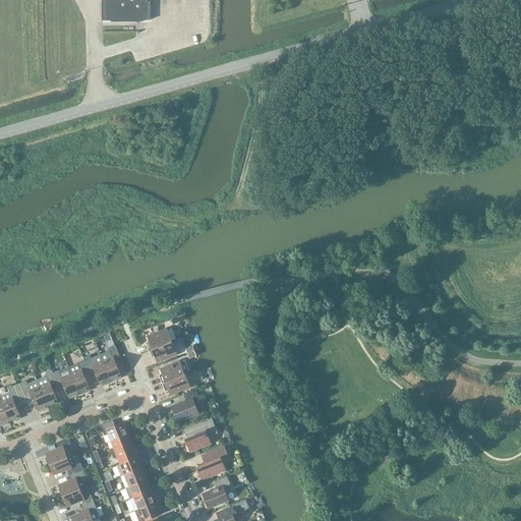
[(103,0),(102,0),(102,20),(111,20),(111,21),(111,22),(141,22),(141,21),(141,20),(151,20),(150,2),(148,2),(147,0),(103,0)]
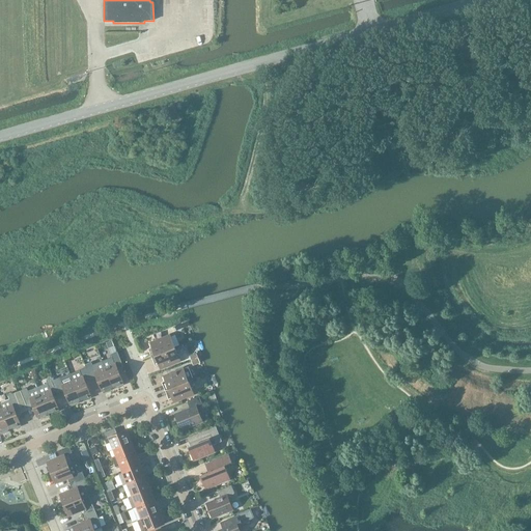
[(149,352),(151,358),(174,348),(169,335),(150,343),(152,351),(149,352)]
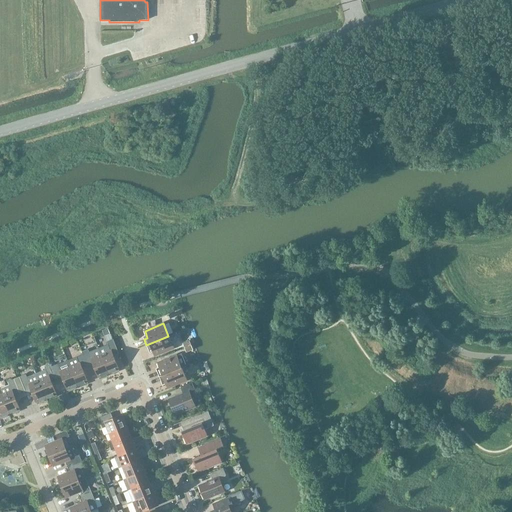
[(173,348),(168,336),(146,345),(149,350),(152,349),(155,356),(173,348)]
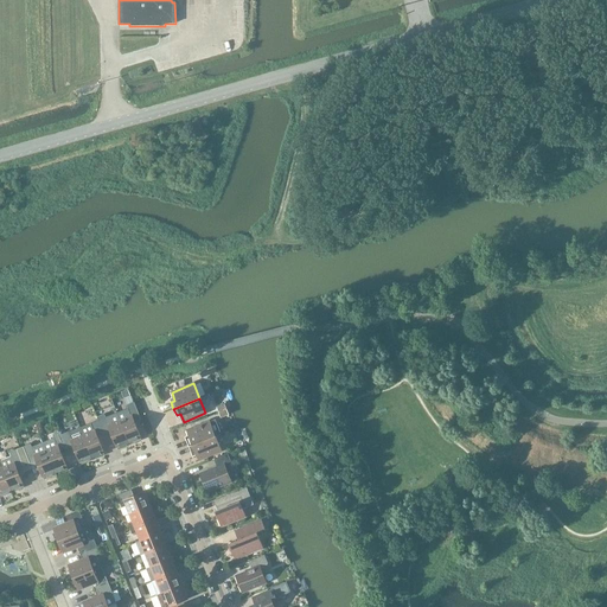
[(140,438),(134,422),(140,419),(134,402),(127,406),(128,408),(116,413),(120,421),(128,442),(132,441),(133,443),(140,440),(140,438)]
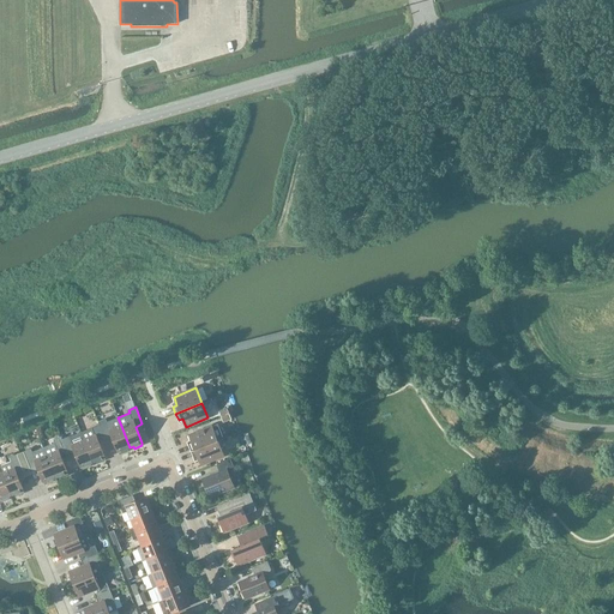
[(130,447),(121,426),(118,417),(106,422),(104,419),(98,422),(98,425),(104,439),(112,437),(118,452),(119,452),(120,455),(127,451),(126,449),(130,447)]
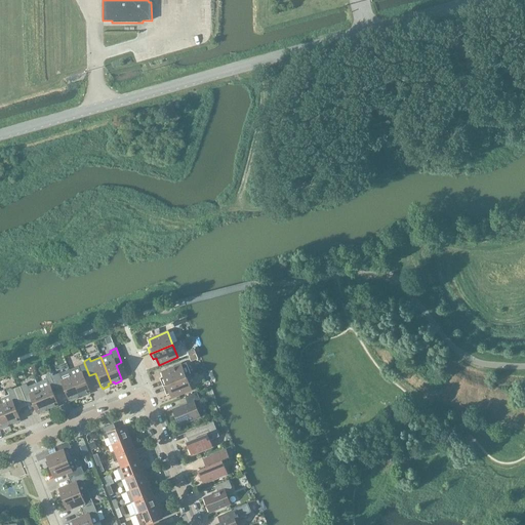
[(79,366),(69,370),(72,376),(79,396),(82,395),(83,396),(89,394),(88,392),(89,392),(84,377),(89,375),(84,363),(78,365),(79,366)]
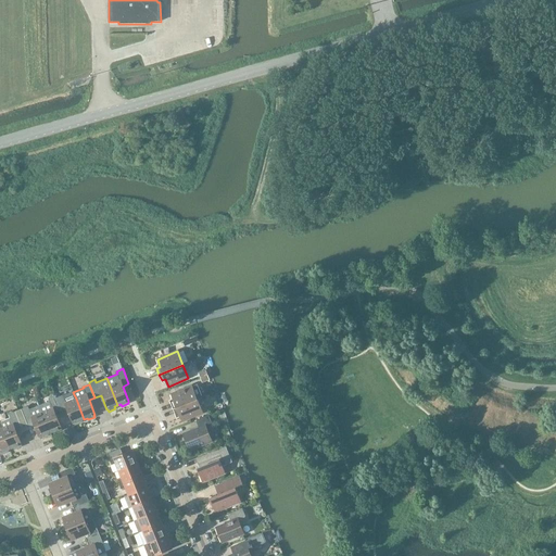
[(173,409),(197,400),(202,397),(197,384),(172,394),(174,402),(171,403),(173,409)]
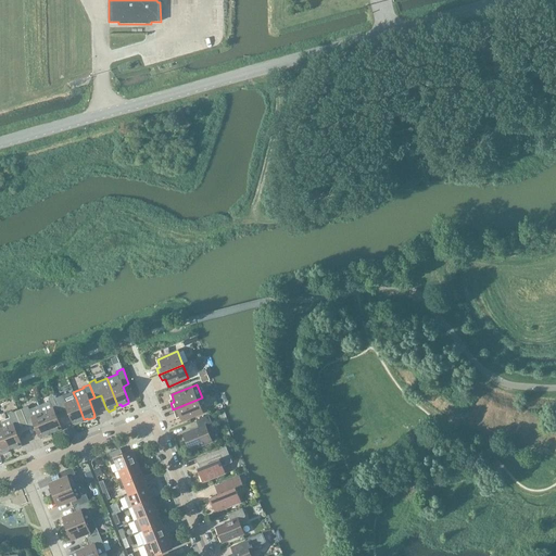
[(50,432),(53,431),(54,433),(61,430),(60,429),(61,428),(55,414),(61,411),(55,397),(54,395),(48,399),(49,401),(39,405),(50,432)]
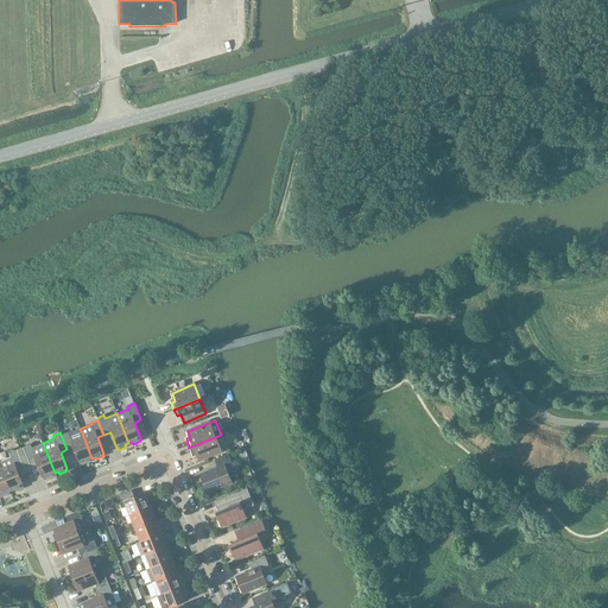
[(68,432),(61,435),(67,449),(74,447),(80,463),(81,462),(82,464),(89,462),(88,460),(92,458),(83,436),(71,441),(68,432)]
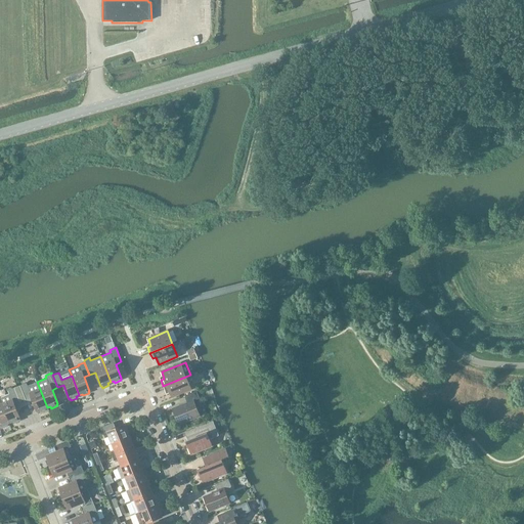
[(190,389),(185,377),(163,386),(165,391),(169,390),(171,397),(190,389)]
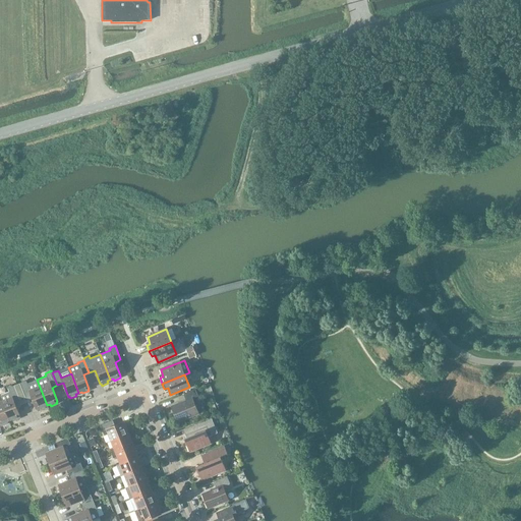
[(44,406),(47,405),(37,380),(26,384),(25,381),(19,384),(25,398),(31,396),(37,409),(38,409),(38,411),(45,408),(44,406)]
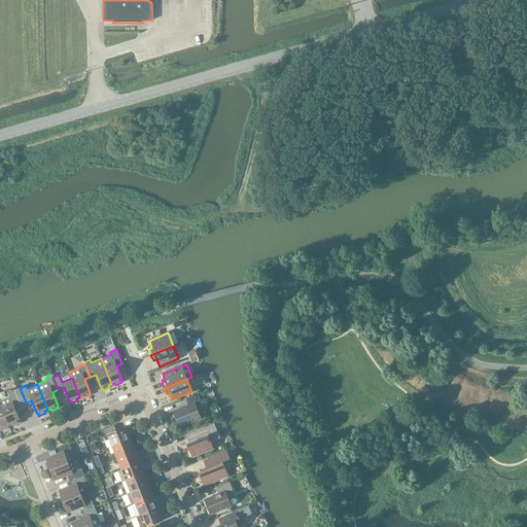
[(9,396),(0,399),(0,400),(9,425),(12,424),(13,426),(20,423),(19,421),(20,421),(14,407),(20,405),(14,390),(8,392),(9,396)]
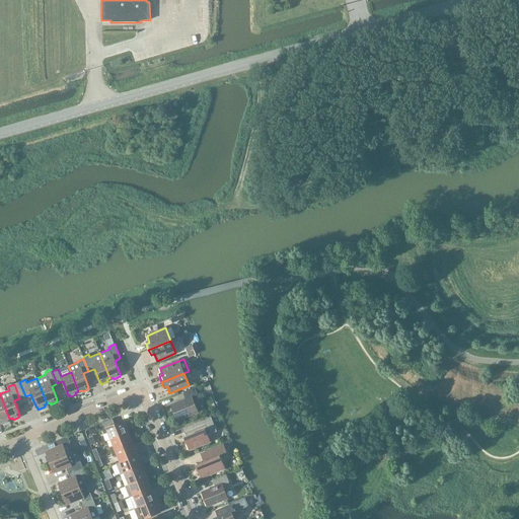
[(198,413),(192,397),(197,394),(195,387),(182,392),(186,398),(170,404),(171,406),(170,409),(172,412),(173,413),(177,421),(198,413)]
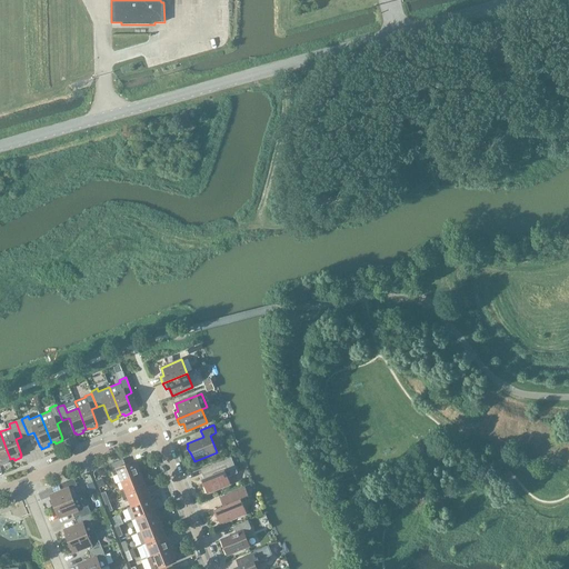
[(0,462),(0,463),(1,465),(8,462),(7,460),(10,459),(0,432),(0,462)]
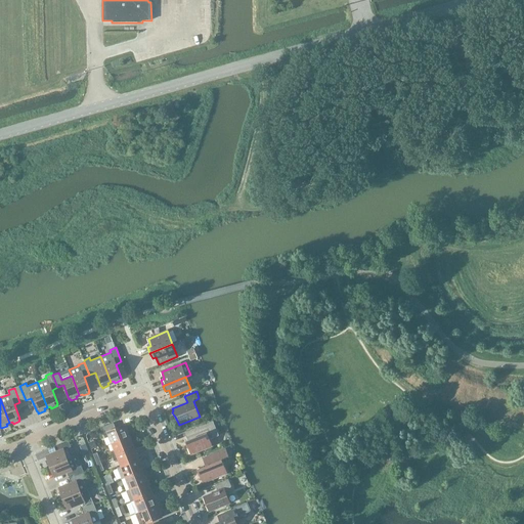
[(185,441),(190,454),(212,445),(209,439),(218,435),(213,421),(184,432),(187,440),(185,441)]
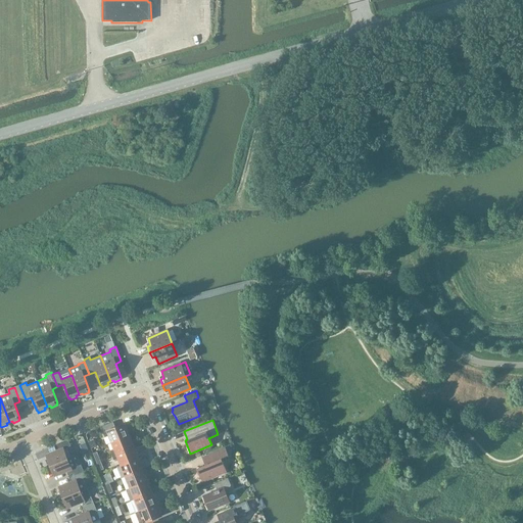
[(112,422),(100,427),(105,437),(109,435),(112,442),(129,436),(124,424),(115,428),(112,422)]
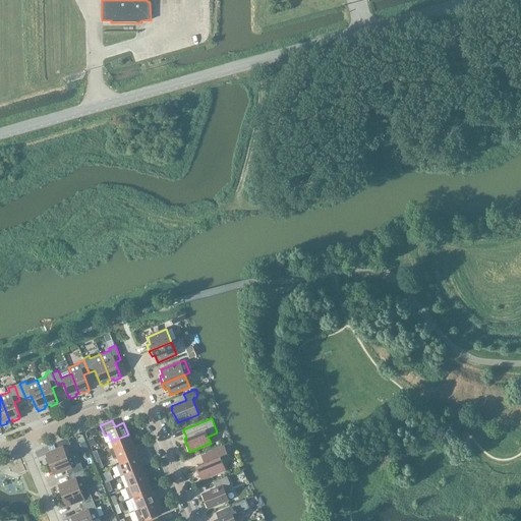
[(132,446),(128,435),(112,441),(114,448),(110,450),(112,454),(132,446)]
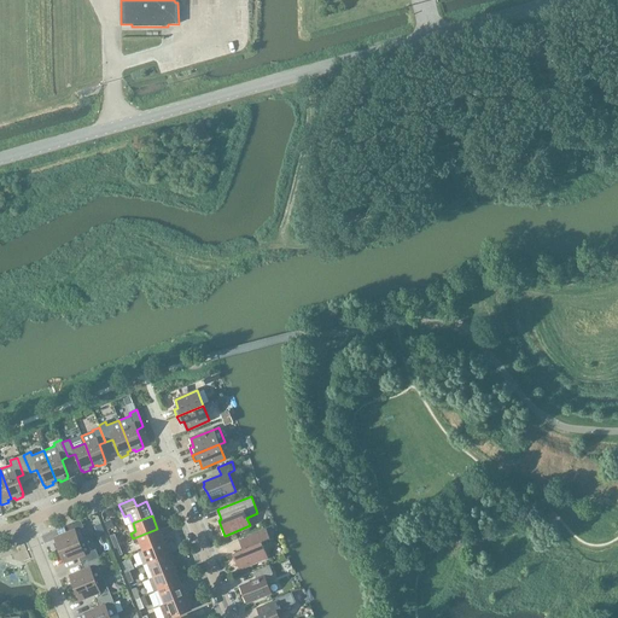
[(54,538),(59,551),(80,542),(75,531),(83,528),(81,520),(66,526),(69,532),(54,538)]
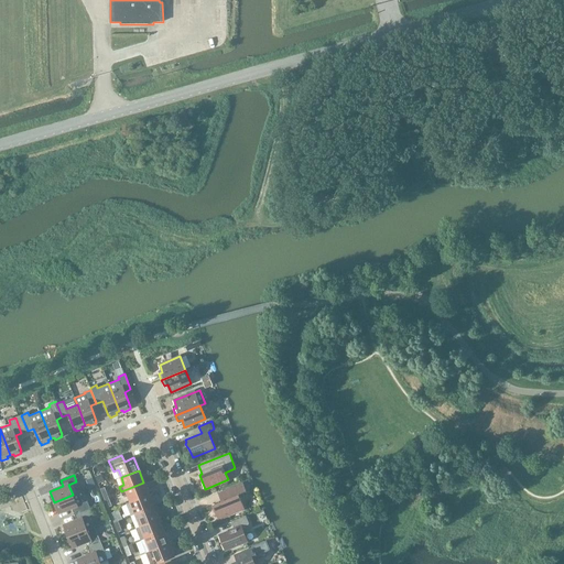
[(128,495),(131,501),(149,495),(143,483),(121,491),(122,497),(128,495)]
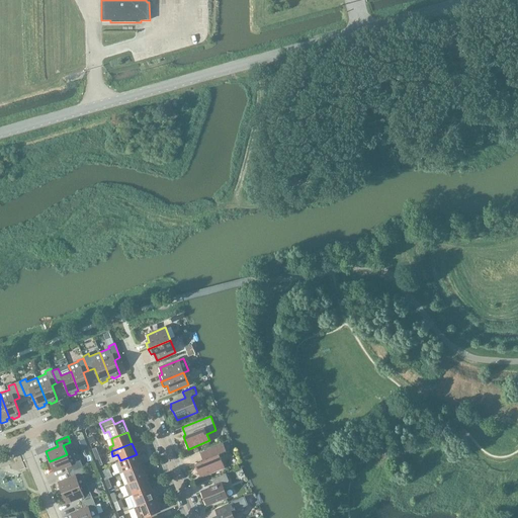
[(221,470),(220,468),(224,466),(220,455),(226,452),(223,444),(199,453),(202,460),(194,464),(199,477),(212,471),(212,473),(221,470)]
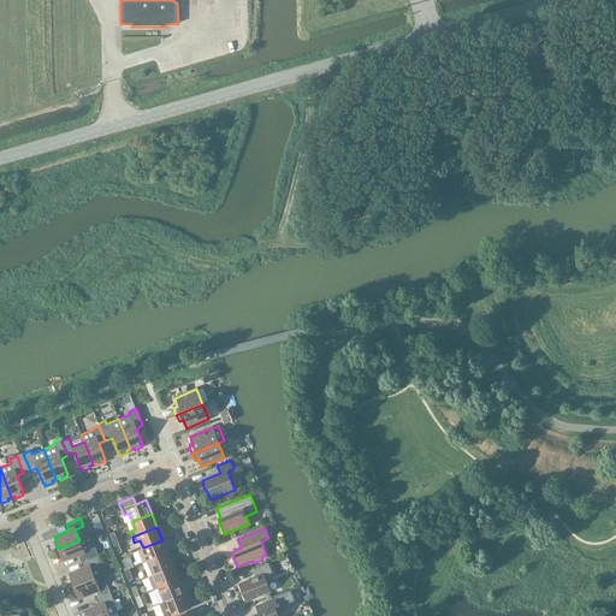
[(78,555),(81,562),(98,555),(95,548),(90,549),(86,538),(80,540),(59,549),(64,561),(78,555)]
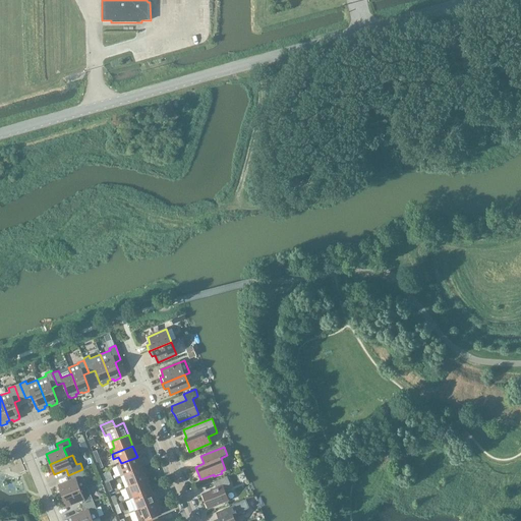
[(120,476),(125,475),(141,468),(137,457),(121,463),(116,465),(120,476)]
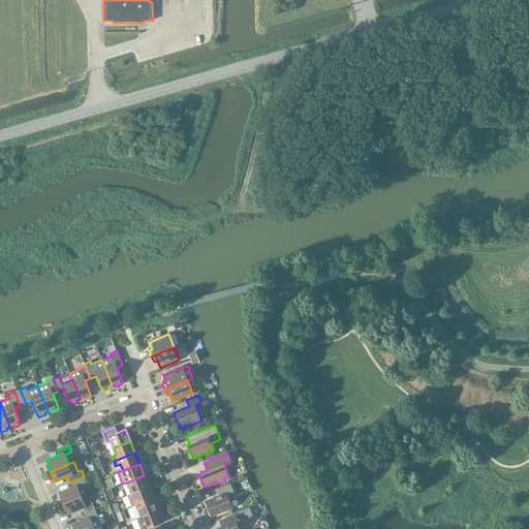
[(149,487),(144,475),(127,483),(132,494),(149,487)]
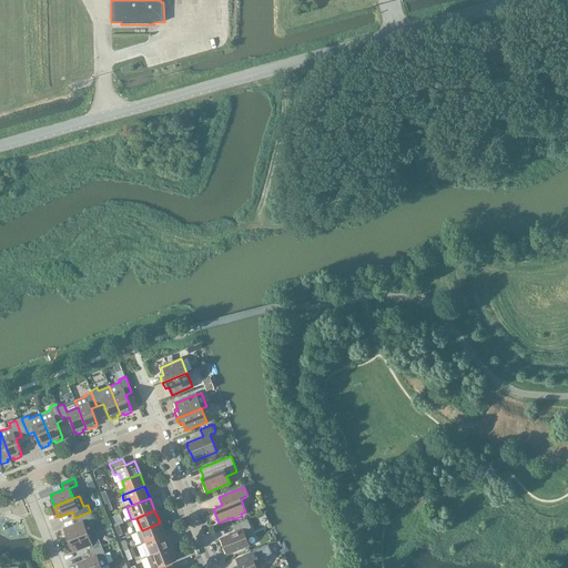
[(69,540),(87,533),(94,530),(90,519),(93,518),(90,511),(74,518),(77,524),(64,529),(69,540)]
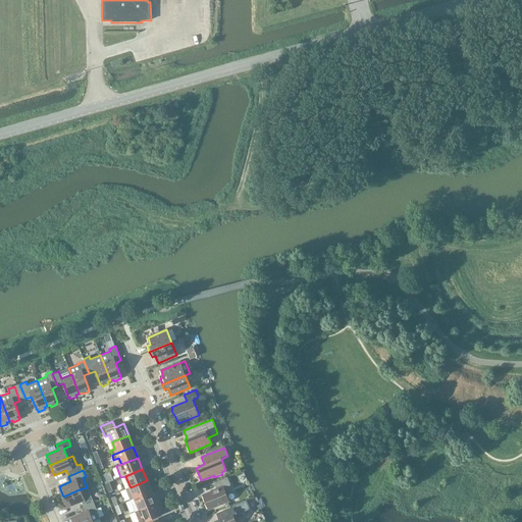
[(203,494),(208,510),(228,502),(224,490),(230,484),(227,477),(214,482),(216,489),(203,494)]
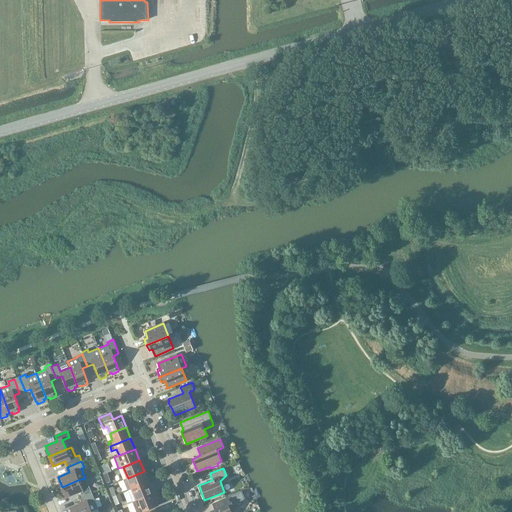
[(128,491),(132,489),(148,482),(144,471),(128,478),(123,479),(128,491)]
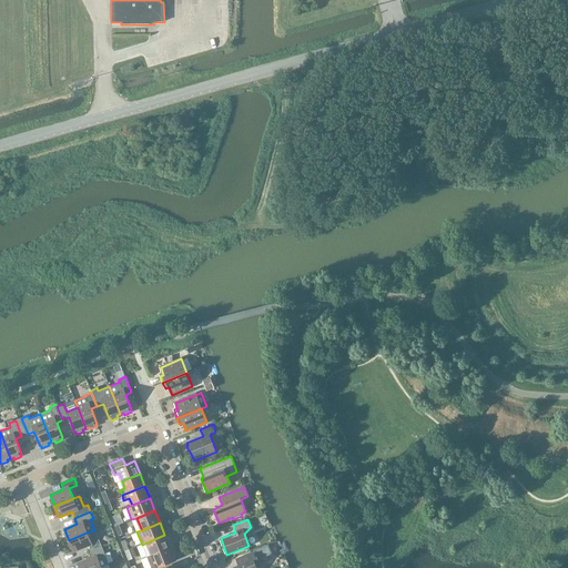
[(94,529),(94,530),(87,533),(69,540),(73,551),(85,546),(89,553),(102,547),(99,540),(94,529)]
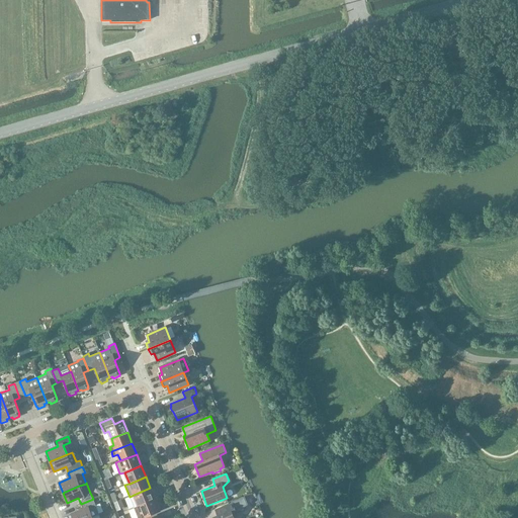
[(150,488),(134,495),(130,497),(134,508),(155,499),(150,488)]
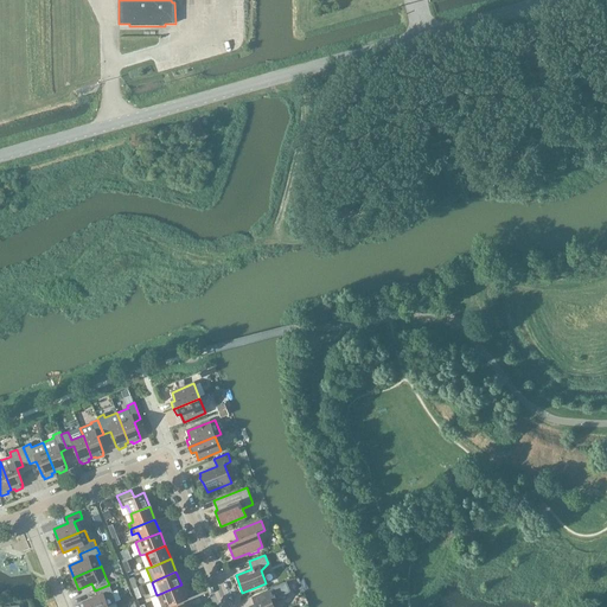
[(248,606),(273,606),(273,605),(278,602),(275,598),(289,592),(286,582),(272,588),(272,589),(253,598),(255,605),(248,606)]
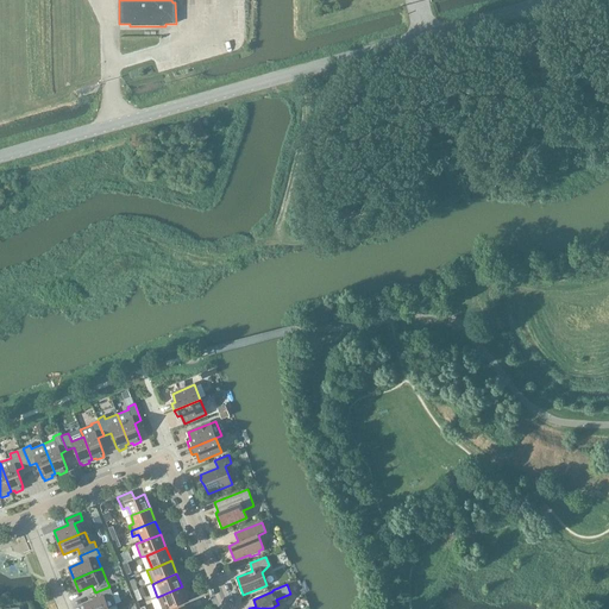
[(110,586),(95,592),(98,598),(83,604),(85,608),(106,608),(108,608),(117,606),(112,594),(110,586)]
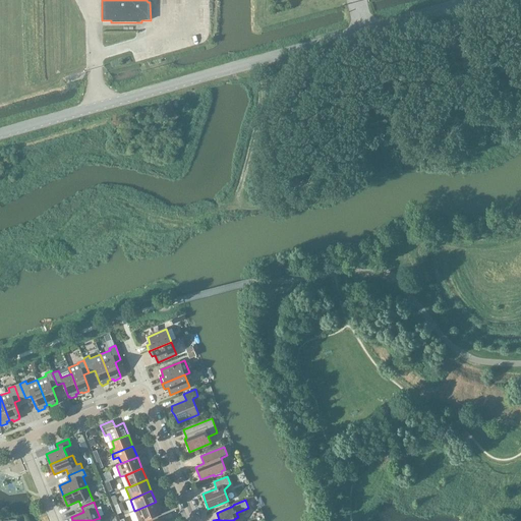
[(138,520),(141,520),(145,520),(160,514),(156,502),(134,511),(138,520)]
